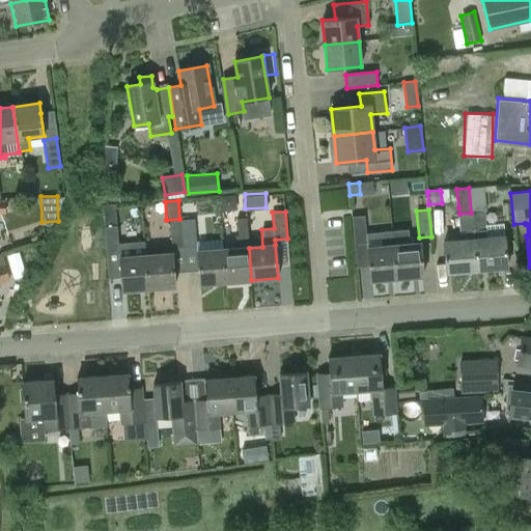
[(471,213),(476,271),(506,269),(503,236),(485,239),(483,212),(471,213)]
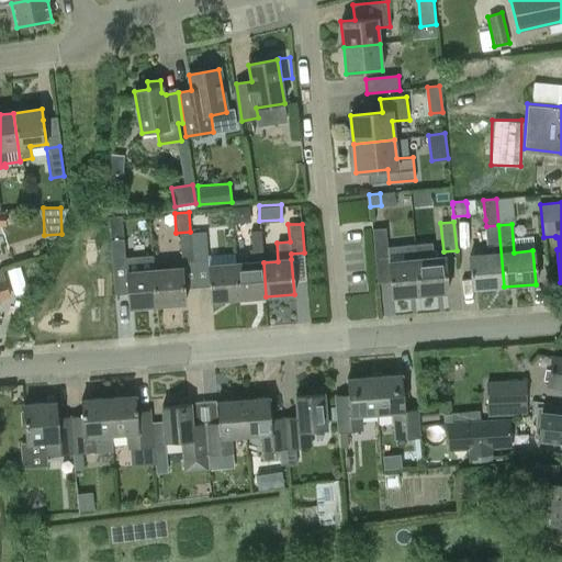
[(504,287),(498,225),(486,226),(489,255),(470,256),(473,290),(504,287)]
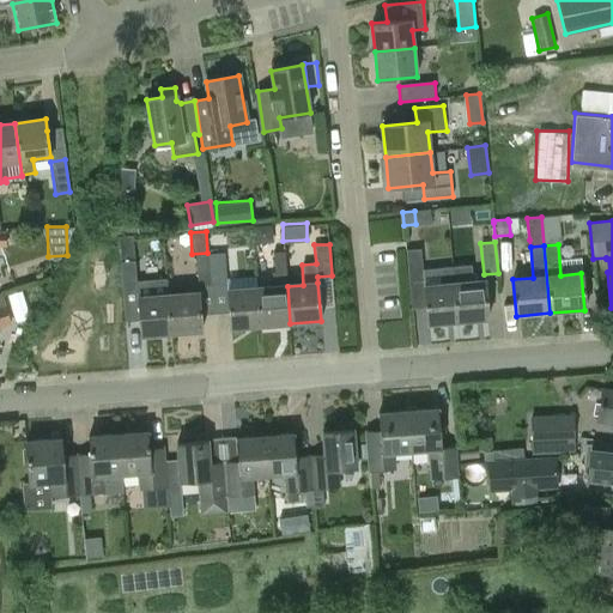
[(408,283),(424,281),(428,323),(457,321),(453,267),(423,269),(420,249),(406,250),(408,283)]
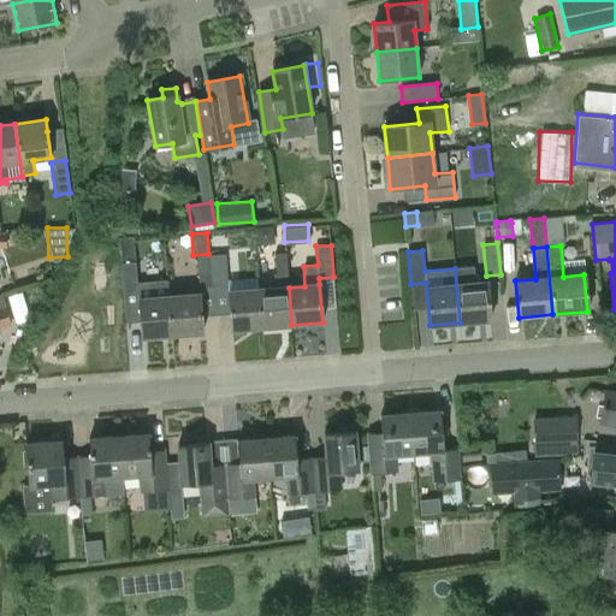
[(274,289),(259,290),(262,327),(291,325),(289,288),(285,253),(273,254),(276,273),(273,273),(274,289)]
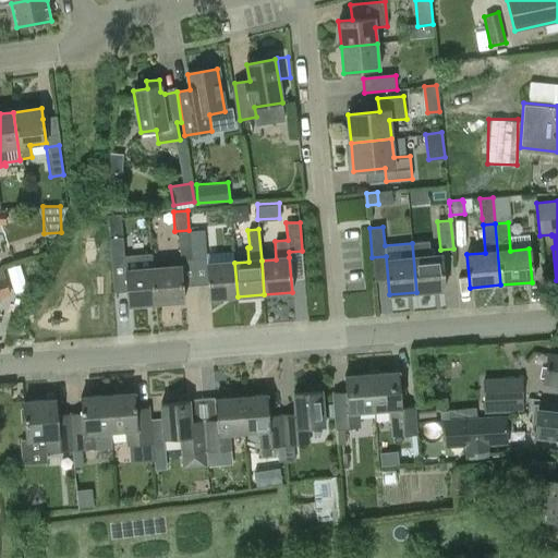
[(194,259),(206,258),(206,254),(204,230),(192,231),(194,259)]
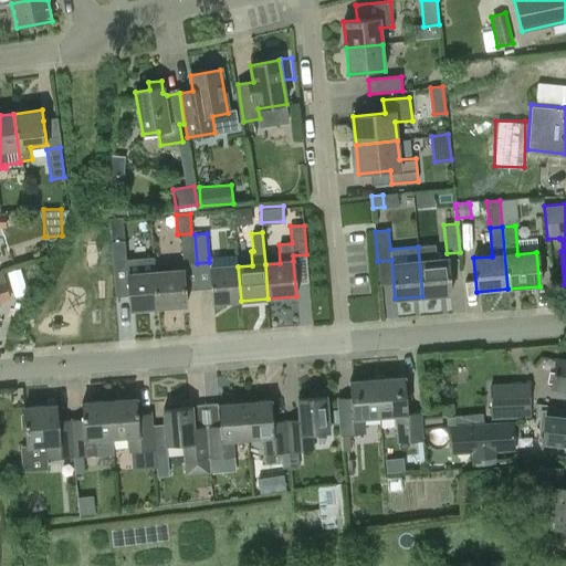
[(197,263),(195,234),(180,236),(182,264),(197,263)]
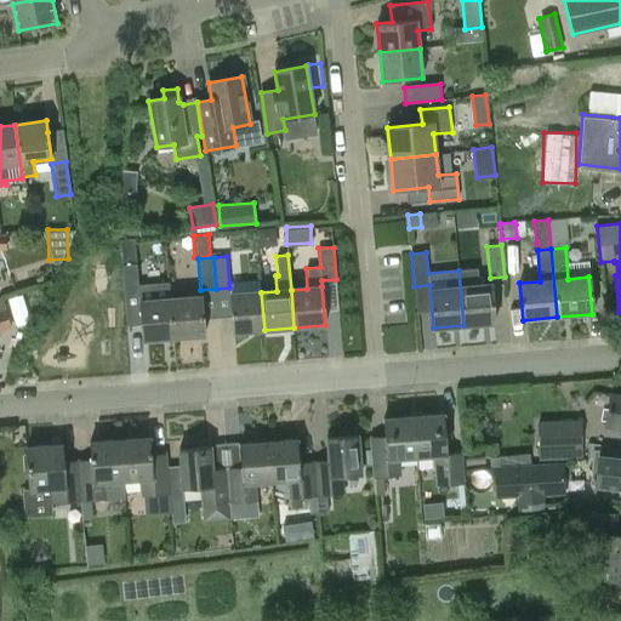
[(136,263),(121,265),(124,297),(126,326),(142,324),(143,340),(172,337),(170,300),(169,283),(137,285),(136,263)]
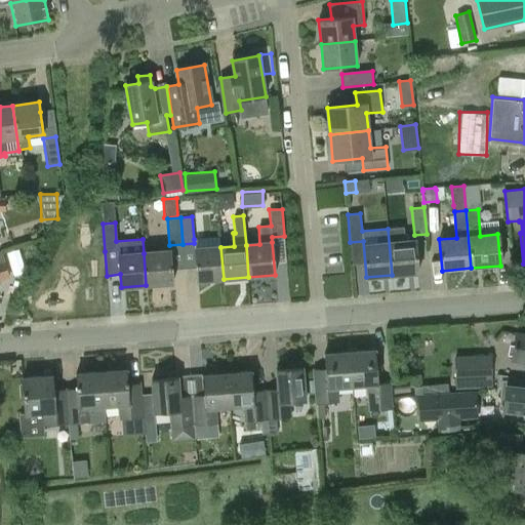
[(404,242),(403,227),(388,229),(392,275),(417,273),(415,241),(404,242)]
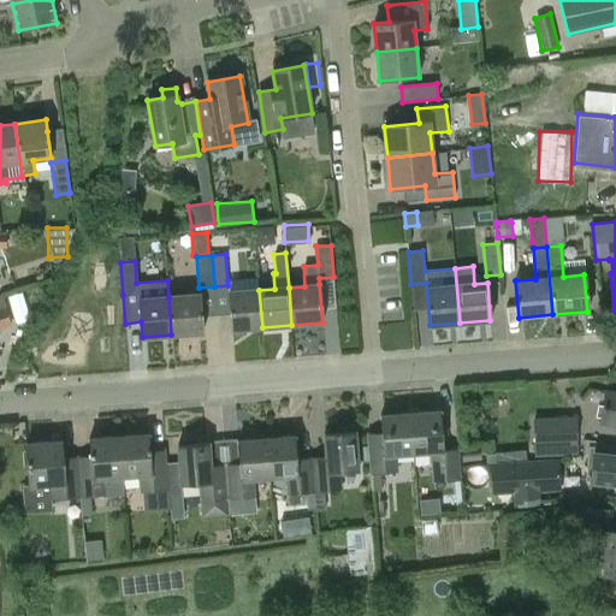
[(259,290),(229,292),(230,314),(232,331),(262,327),(259,290)]
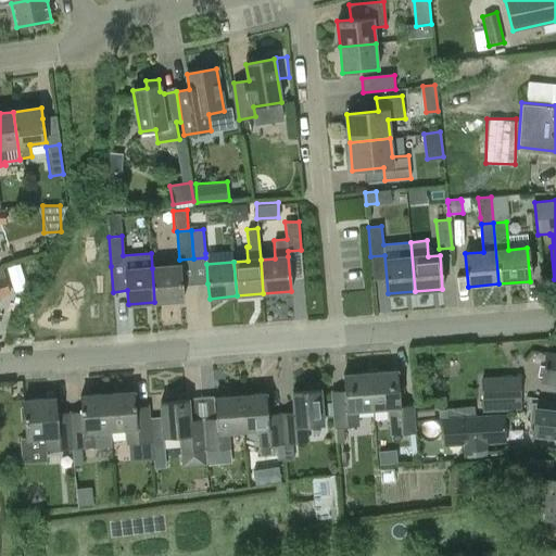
[(0,295),(10,293),(1,266),(0,266),(0,295)]
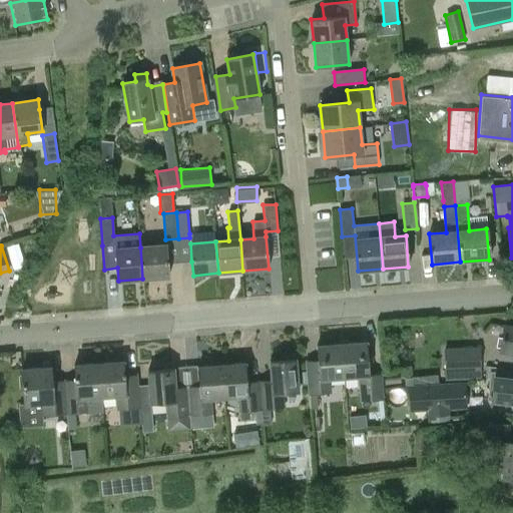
[(166,245),(140,247),(142,279),(169,277),(167,264),(166,245)]
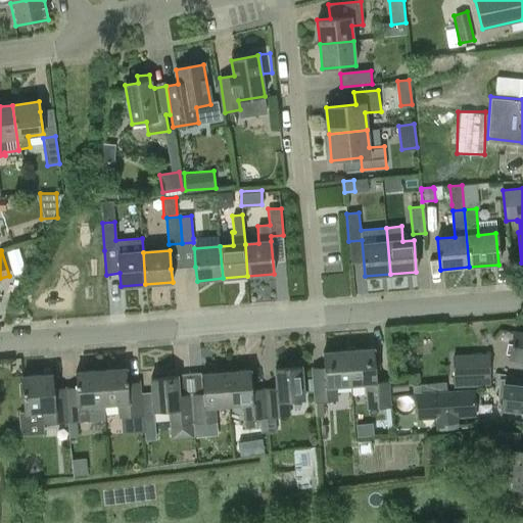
[(522,334),(512,332),(508,359),(522,361),(522,334)]
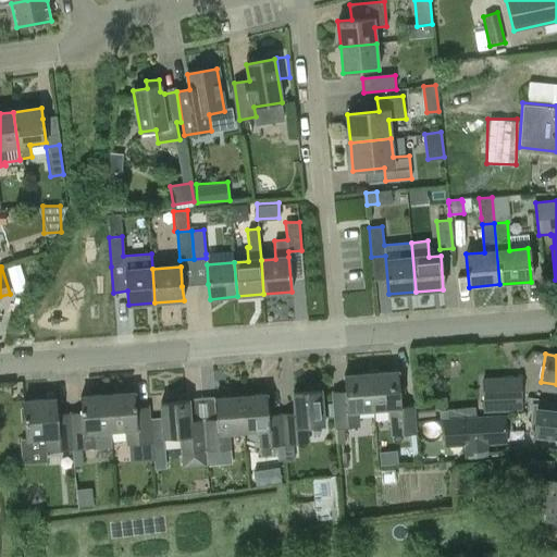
[(400,409),(397,371),(371,373),(374,411),(388,410),(391,436),(417,434),(413,408),(400,409)]
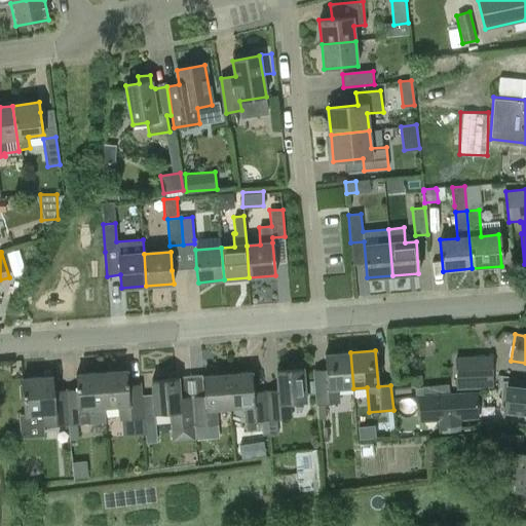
[(340,404),(338,389),(353,388),(350,352),(324,354),(326,374),(313,375),(316,405),(317,419),(326,419),(324,405),(340,404)]
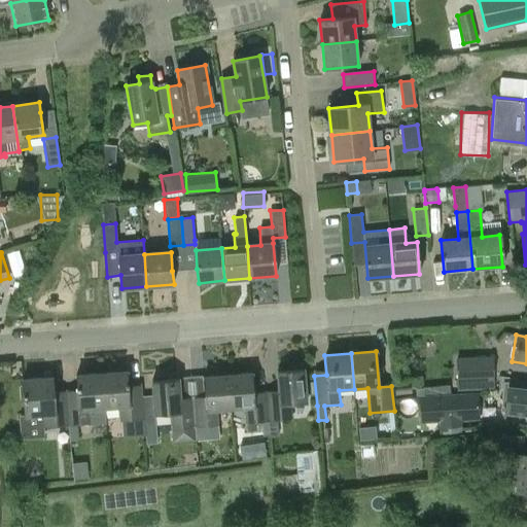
[(493,356),(455,358),(457,391),(494,389),(493,356)]
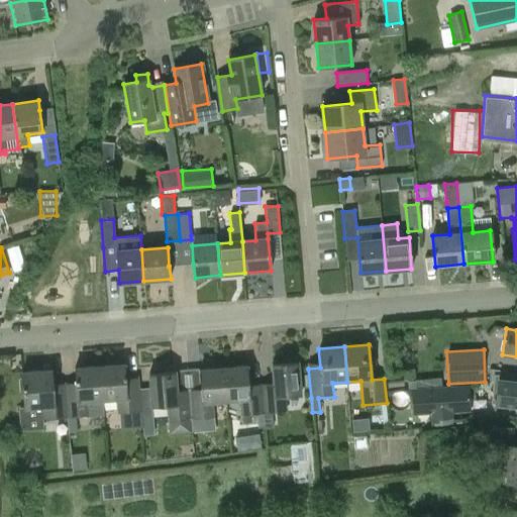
[(297,363),(272,365),(273,384),(261,385),(265,427),(273,427),(272,413),(287,412),(285,397),(300,396),(297,363)]
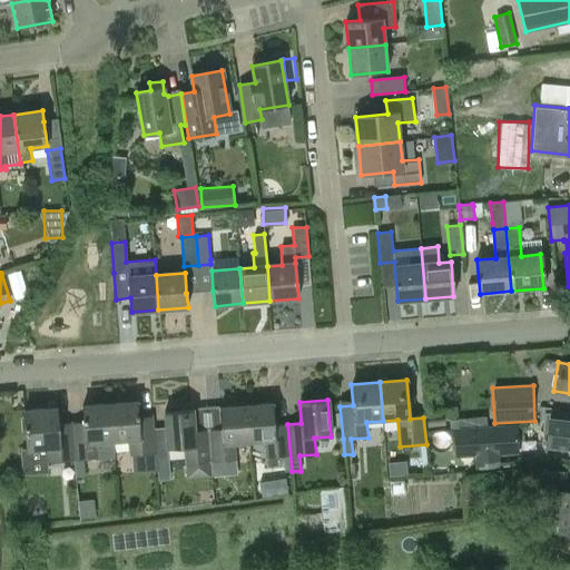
[(137,401),(109,403),(112,442),(129,440),(130,455),(131,455),(153,453),(154,453),(151,429),(150,420),(150,416),(138,416),(137,401)]
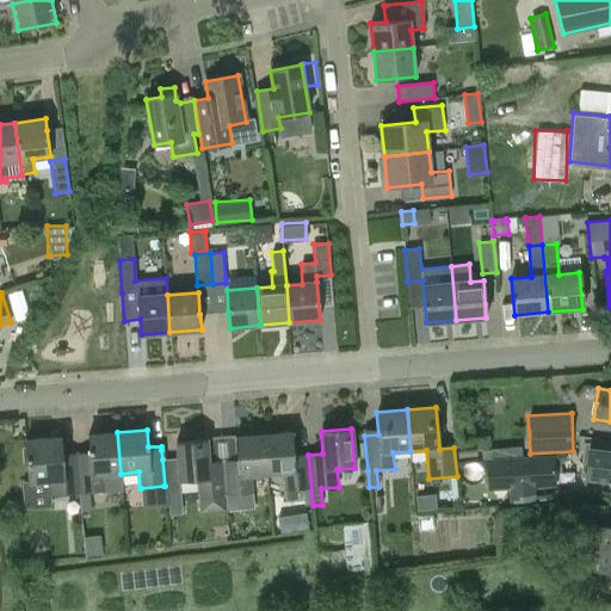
[(88,454),(75,455),(75,460),(78,493),(90,493),(106,491),(123,489),(122,482),(121,474),(117,432),(87,436),(87,440),(88,454)]
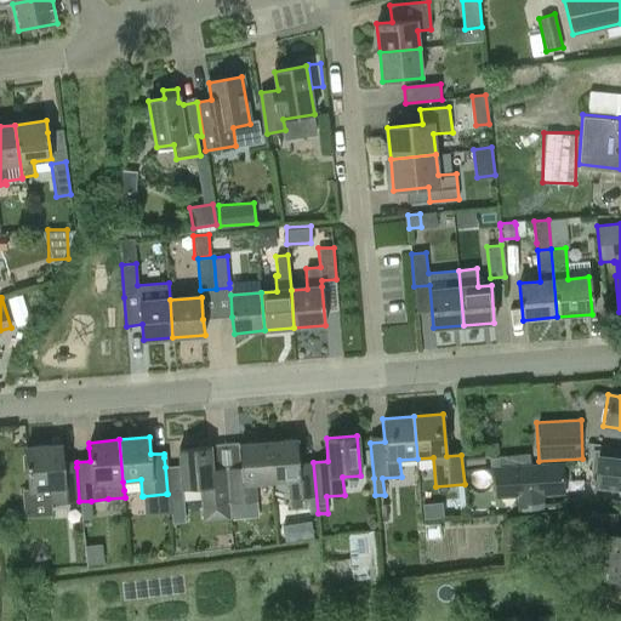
[(298,463),(297,440),(268,443),(272,482),(286,480),(288,500),(308,497),(309,514),(318,513),(313,462),(298,463)]
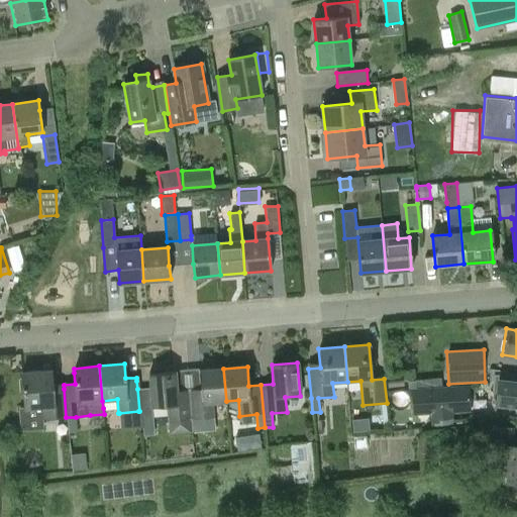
[(199,371),(200,389),(189,390),(192,428),(196,427),(198,423),(198,419),(214,418),(212,402),(226,401),(223,369),(199,371)]
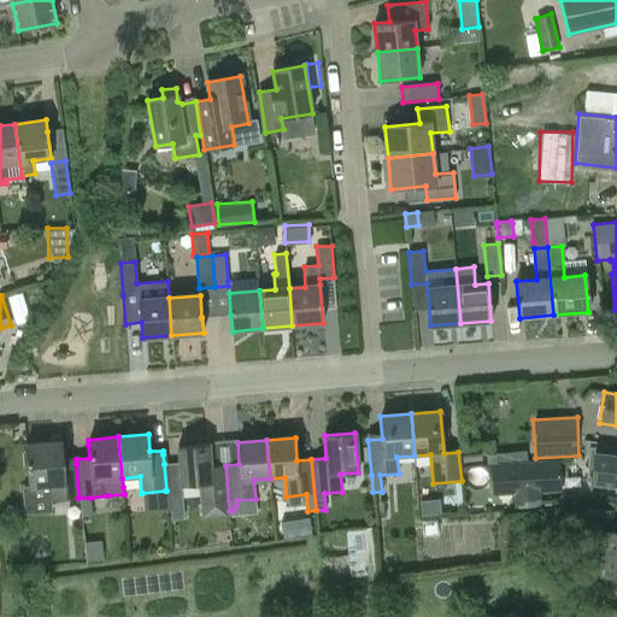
[(59,441),(25,445),(29,486),(29,487),(46,486),(47,486),(48,501),(51,501),(78,498),(76,464),(76,459),(62,460),(60,441),(59,441)]
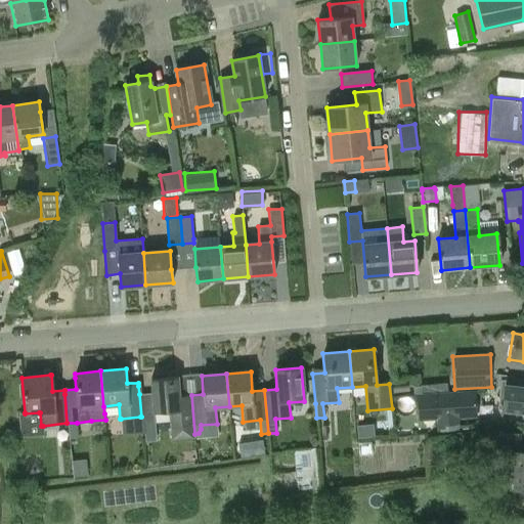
[(151,393),(139,394),(141,417),(140,417),(140,423),(143,423),(142,422),(154,421),(154,412),(168,411),(171,440),(194,438),(194,434),(191,395),(178,396),(177,377),(150,380),(151,393)]
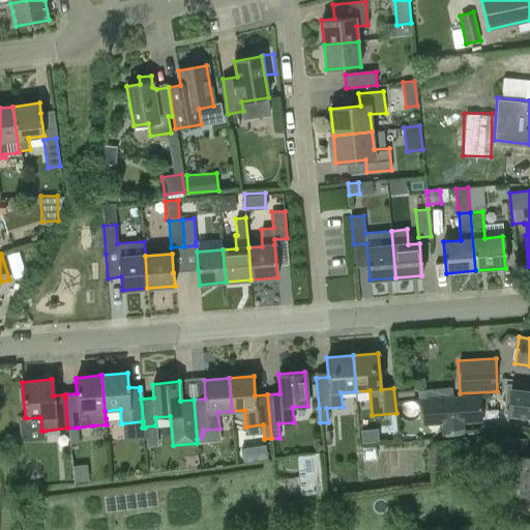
[(529,387),(504,385),(501,415),(529,417),(529,387)]
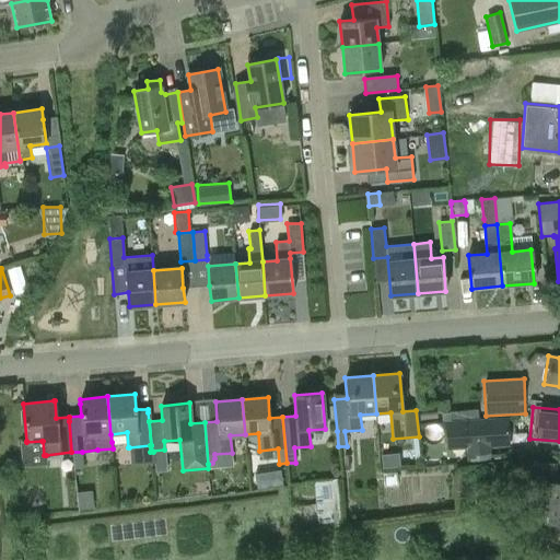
[(435,411),(419,412),(420,420),(436,418),(435,411)]
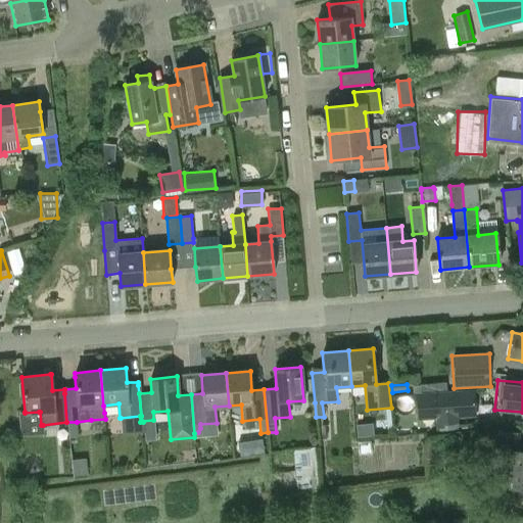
[(474,390),(415,393),(417,420),(434,419),(435,425),(458,424),(458,418),(475,417),(474,390)]
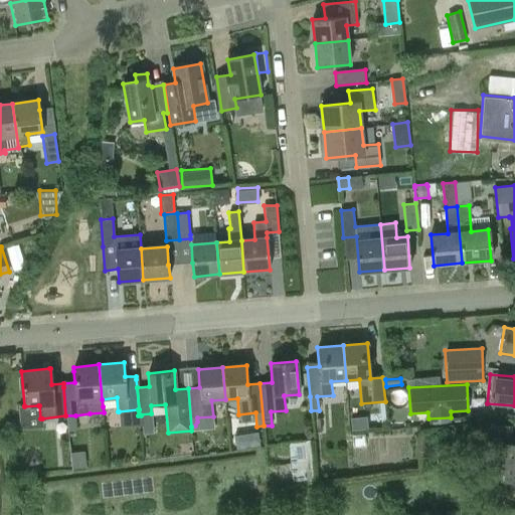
[(76,432),(75,415),(65,415),(67,433),(76,432)]
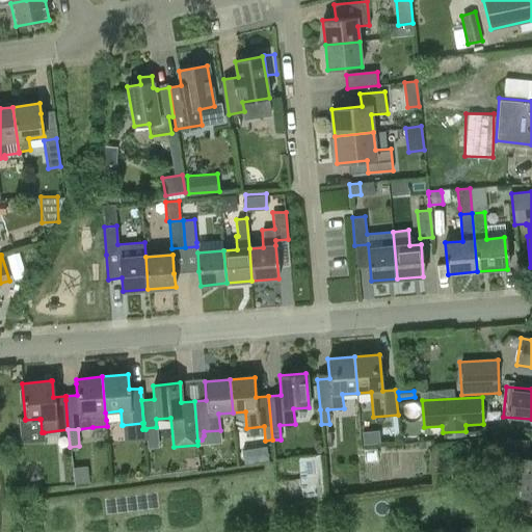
[(379,442),(378,429),(363,430),(364,443),(379,442)]
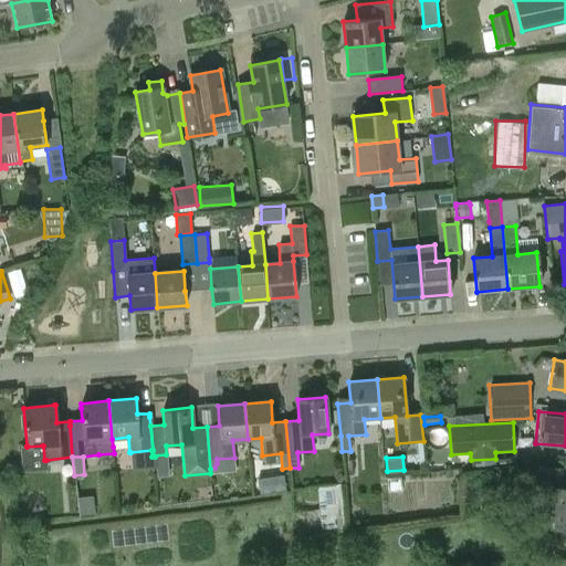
[(565,527),(565,489),(557,489),(559,470),(532,468),(530,491),(546,493),(544,525),(565,527)]
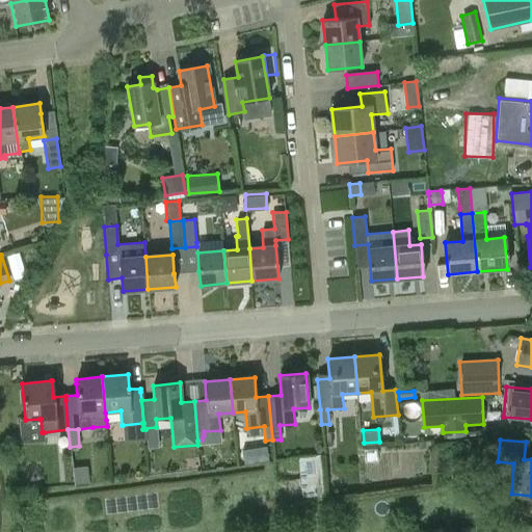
[(242,448),(243,459),(267,458),(266,446),(242,448)]
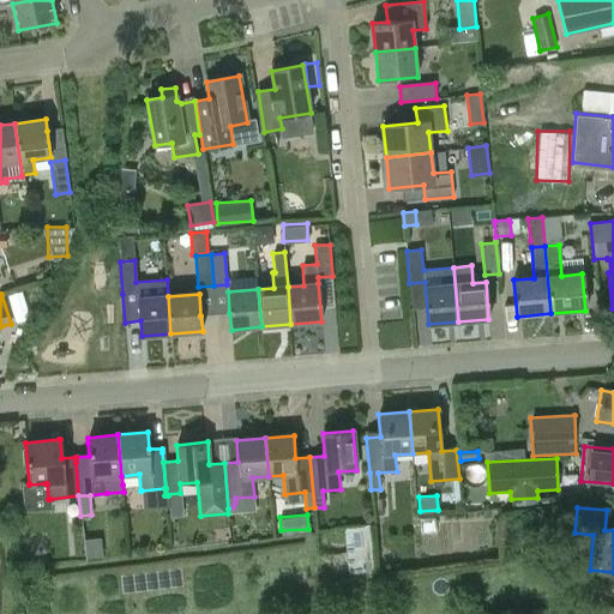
[(421,534),(435,533),(434,521),(421,522),(421,534)]
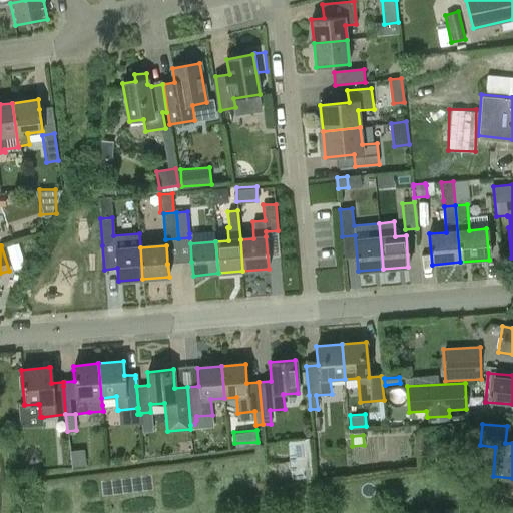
[(287,441),(291,480),(315,477),(311,439),(287,441)]
